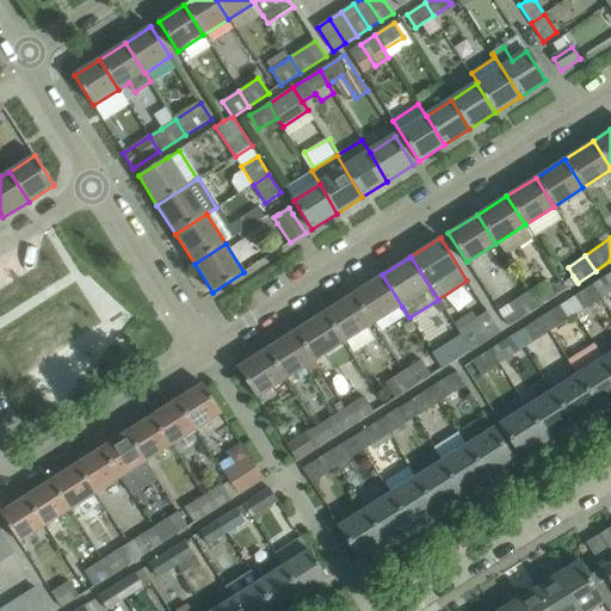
[(481,263),(488,289),(507,284),(500,258),(481,263)]
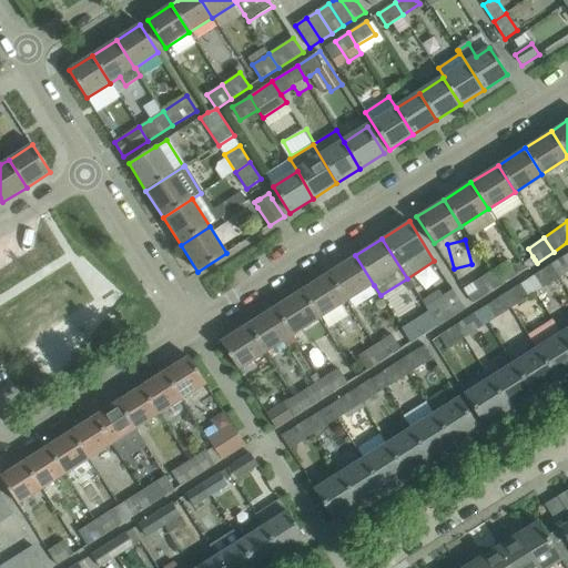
[(567,254),(567,253),(550,264),(559,277),(567,271),(567,254)]
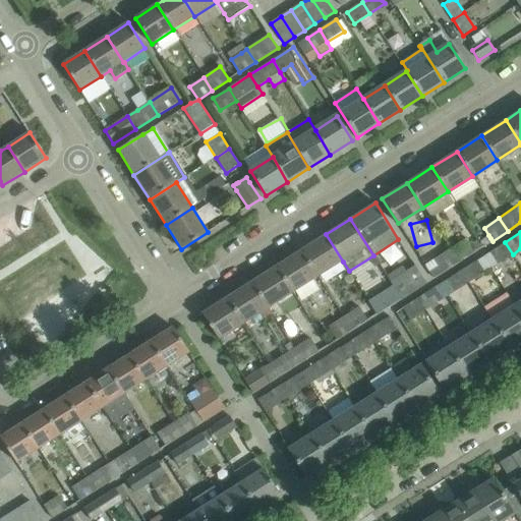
[(317,277),(343,262),(326,234),(301,250),(317,277)]
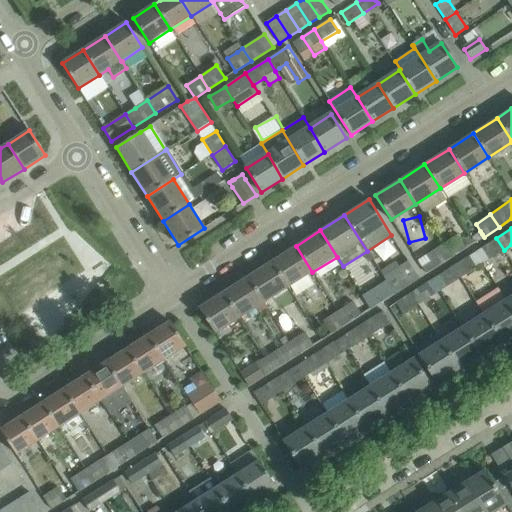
[(442,245),(451,258),(466,248),(457,235),(442,245)]
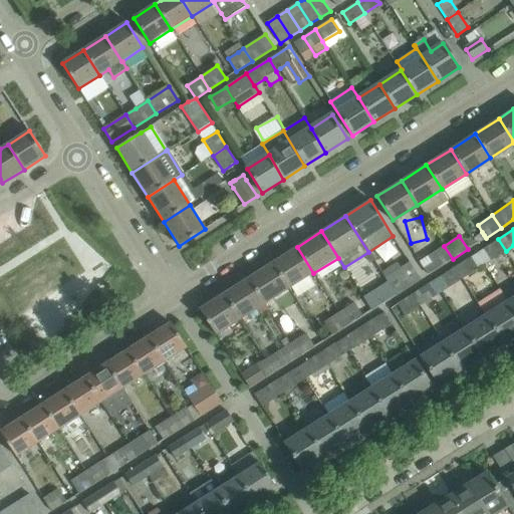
[(498,239),(483,249),(491,261),(506,251),(498,239)]
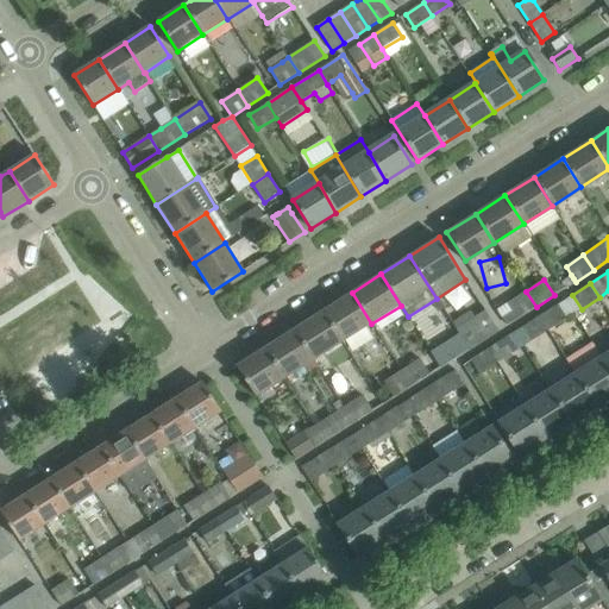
[(507,326),(537,307),(526,292),(497,309),(507,326)]
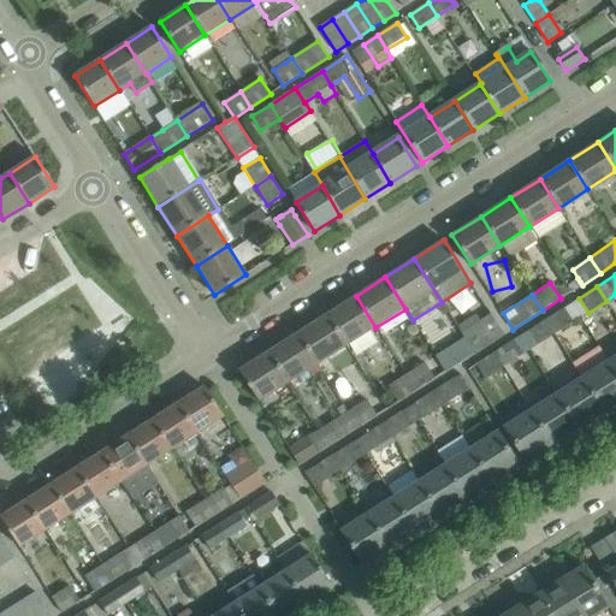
[(347,347),(375,327),(356,296),(326,314),(347,347)]
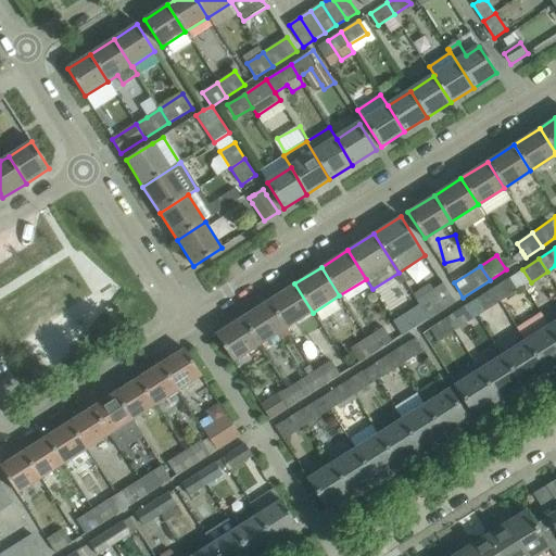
[(509,278),(492,289),(501,302),(517,291),(509,278)]
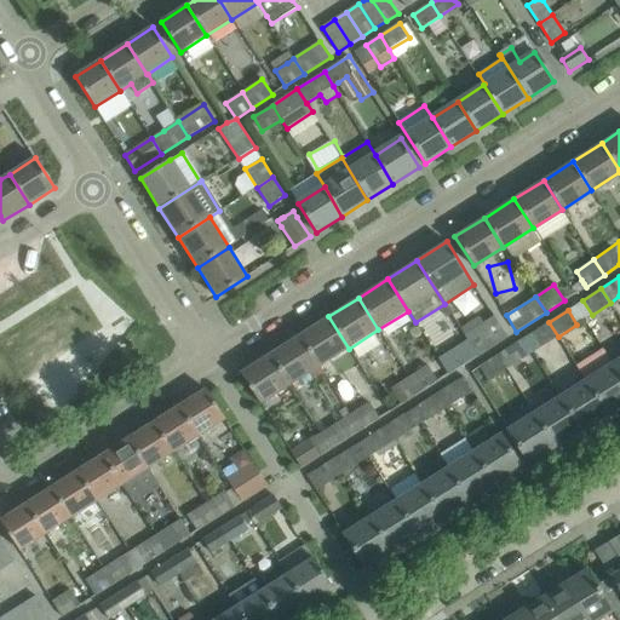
[(320,367),(349,349),(328,316),(299,336),(320,367)]
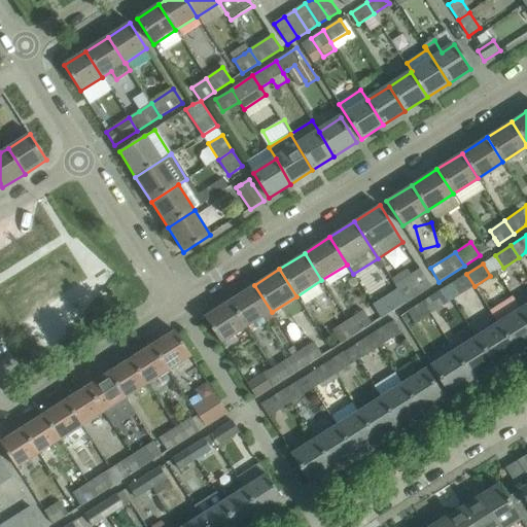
[(407,277),(394,284),(397,288),(406,303),(431,286),(420,269),(411,274),(407,277)]
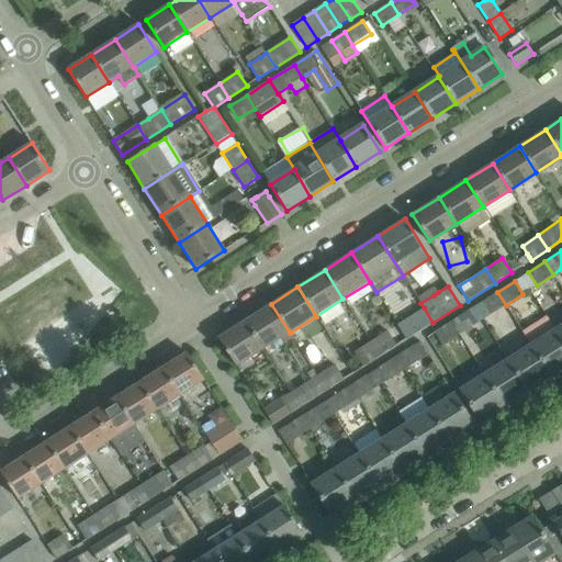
[(497,292),(481,302),(490,315),(494,313),(497,318),(508,311),(505,305),(506,305),(497,292)]
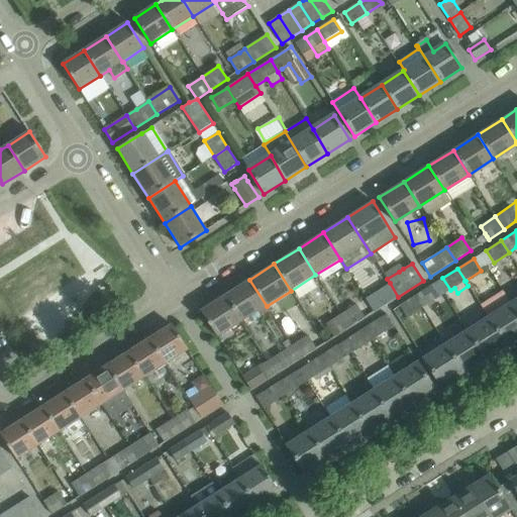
[(241,322),(267,306),(249,280),(225,295),(241,322)]
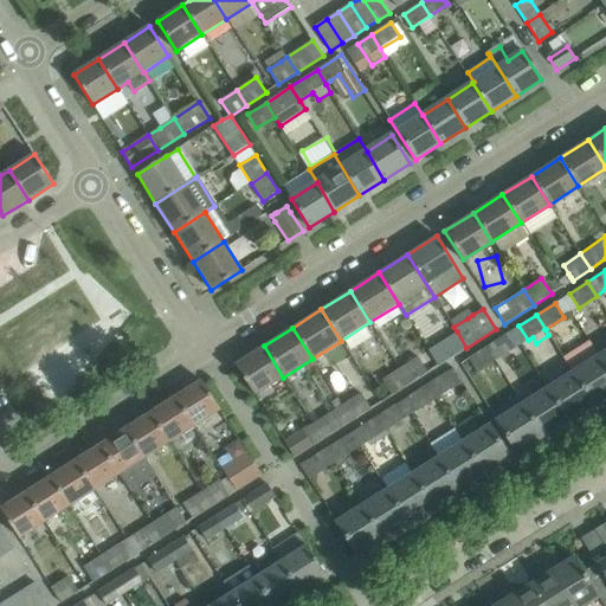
[(439,366),(466,348),(457,331),(429,350),(439,366)]
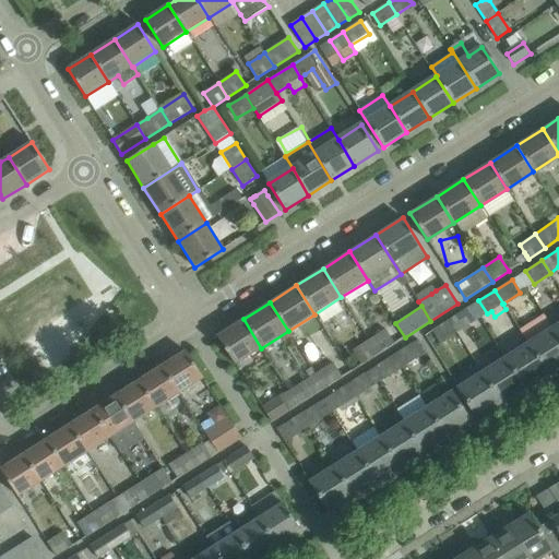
[(466,308),(449,319),(456,333),(458,332),(474,321),(466,308)]
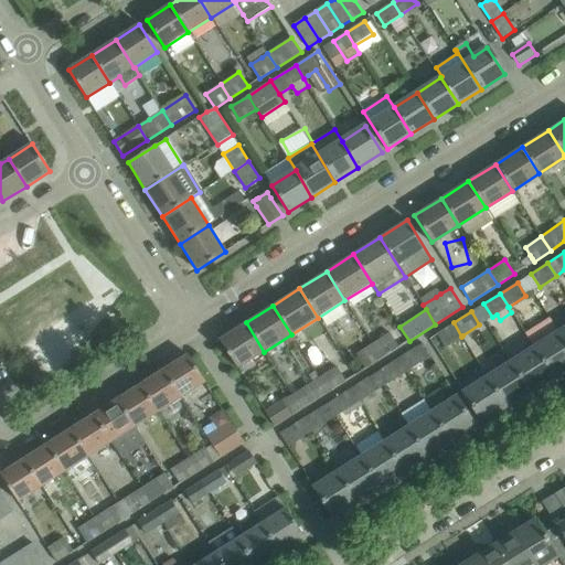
[(237,369),(264,352),(246,322),(219,340),(237,369)]
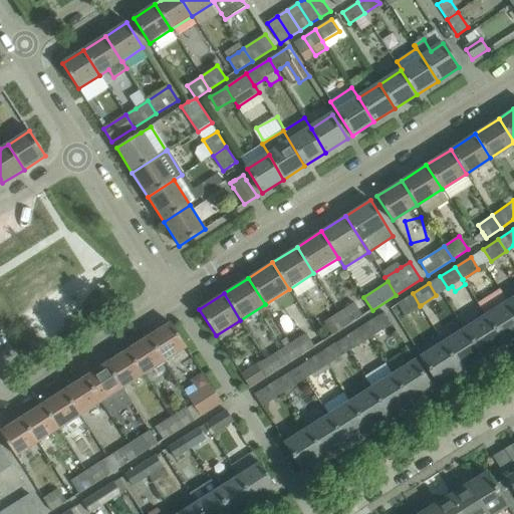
[(413,293),(397,303),(404,316),(420,306),(413,293)]
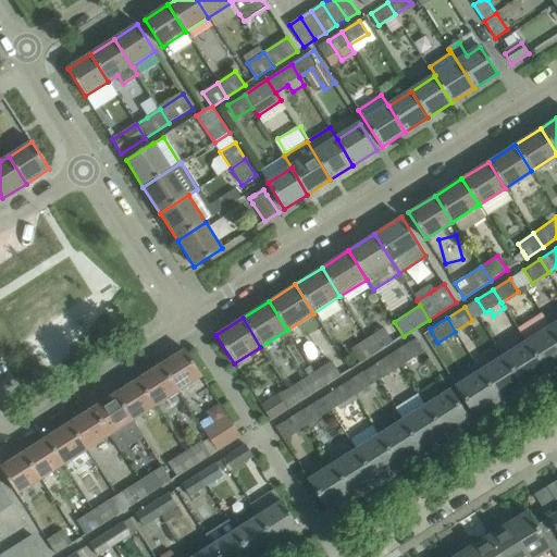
[(367,338),(376,354),(394,343),(384,327),(367,338)]
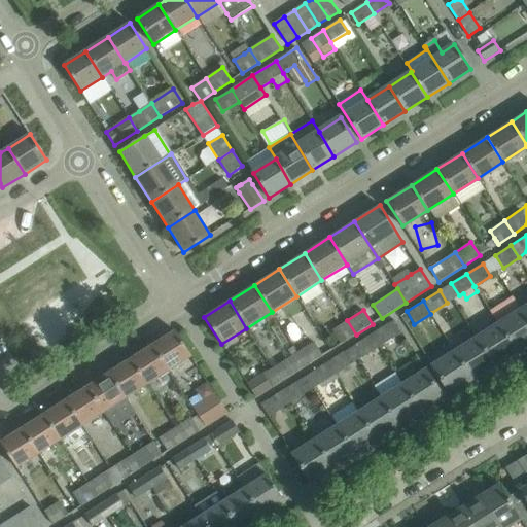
[(516,352),(526,344),(526,320),(521,310),(498,324),(516,352)]
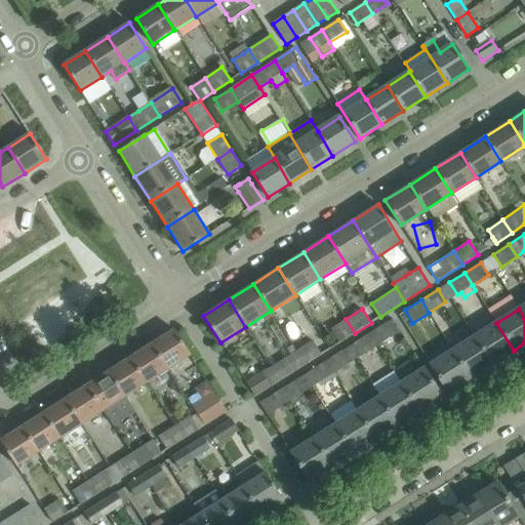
[(381,342),(400,330),(401,330),(393,318),(373,330),(381,342)]
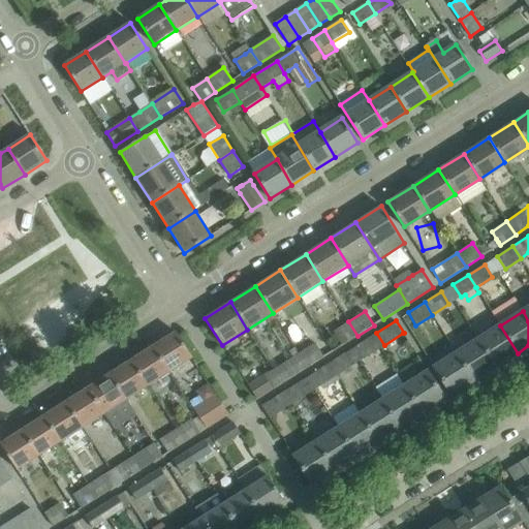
[(342,345),(358,336),(348,321),(334,332),(342,345)]
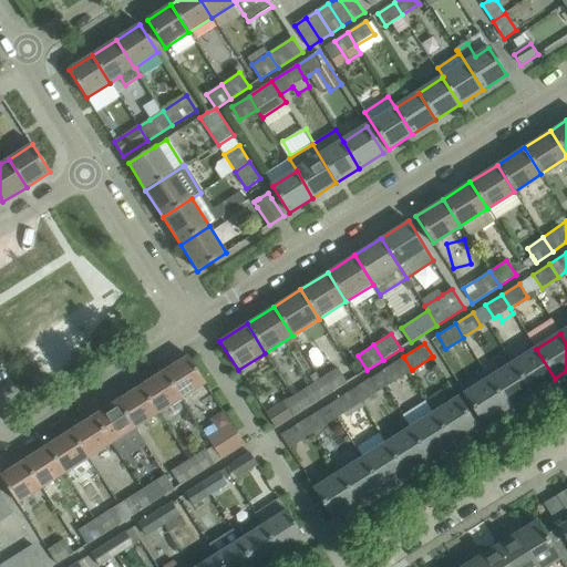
[(532,393),(555,379),(536,349),(513,364),(532,393)]
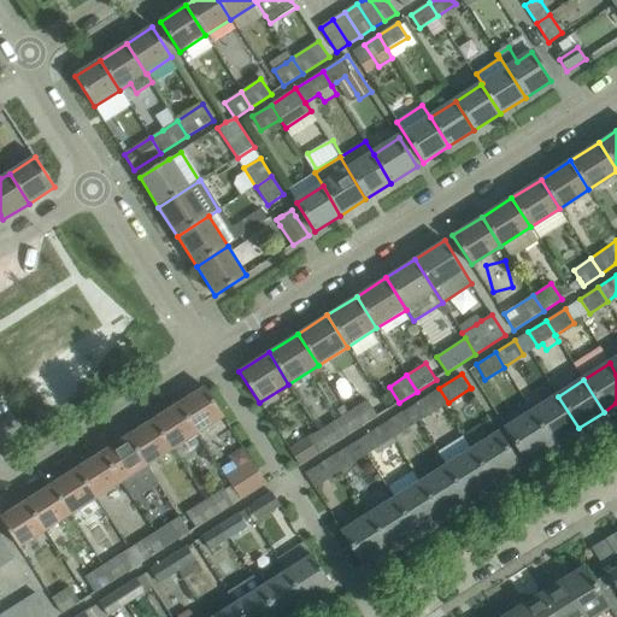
[(178,404),(199,434),(224,418),(205,387),(178,404)]
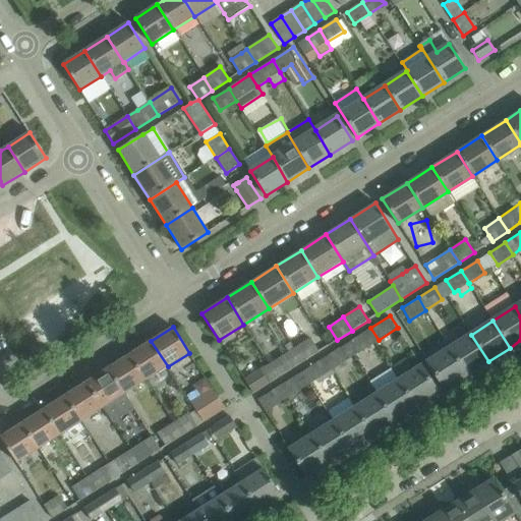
[(359,352),(379,340),(370,328),(352,340),(359,352)]
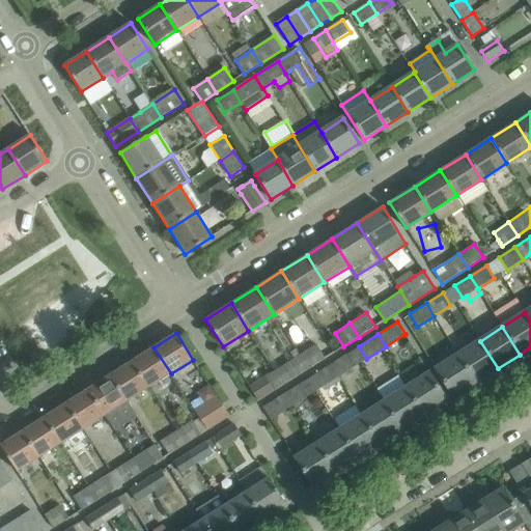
[(475,383),(498,368),(480,341),(458,355),(457,355),(475,383)]
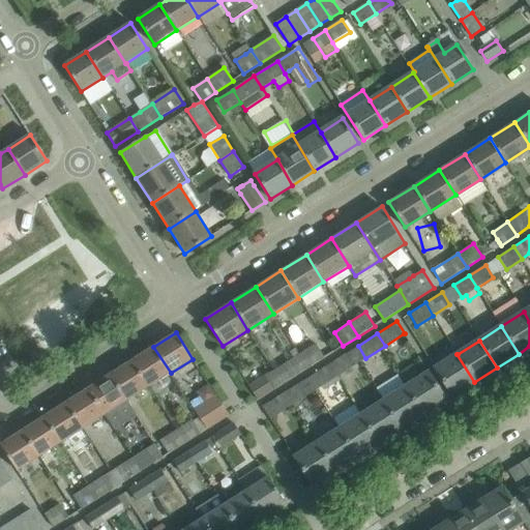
[(299,354),(307,367),(325,357),(316,344),(299,354)]
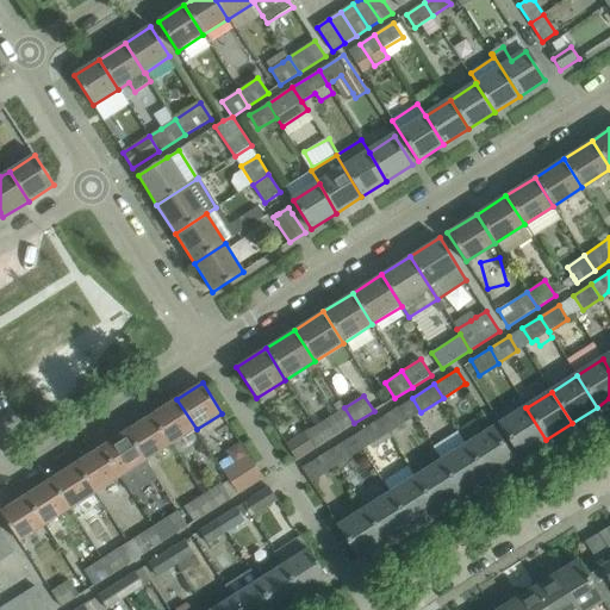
[(170,446),(197,429),(176,399),(151,415),(170,446)]
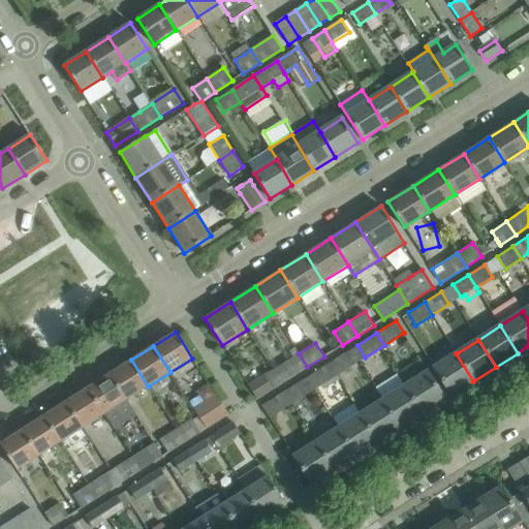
[(329,364),(336,376),(352,365),(345,352),(329,364)]
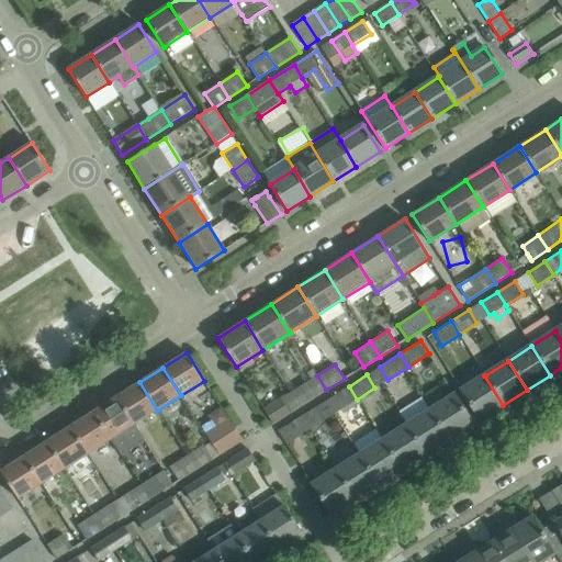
[(305,383),(300,386),(310,401),(326,390),(317,375),(305,383)]
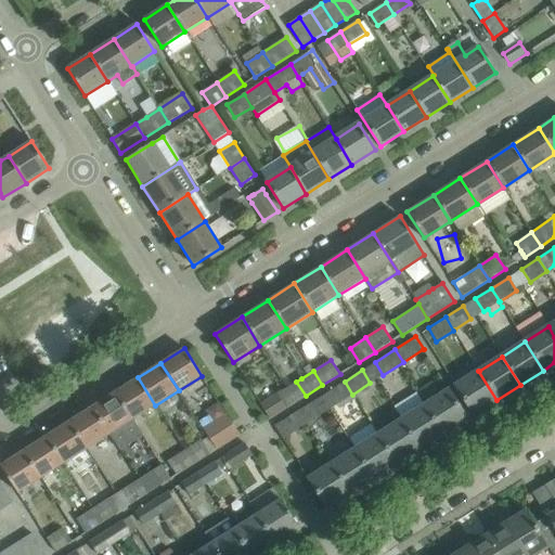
[(454,386),(473,415),(497,400),(478,371),(454,386)]
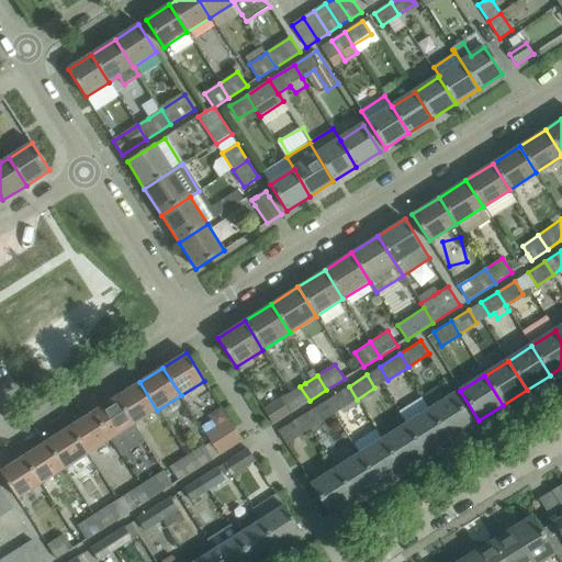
[(134,425),(157,411),(139,382),(116,397),(134,425)]
